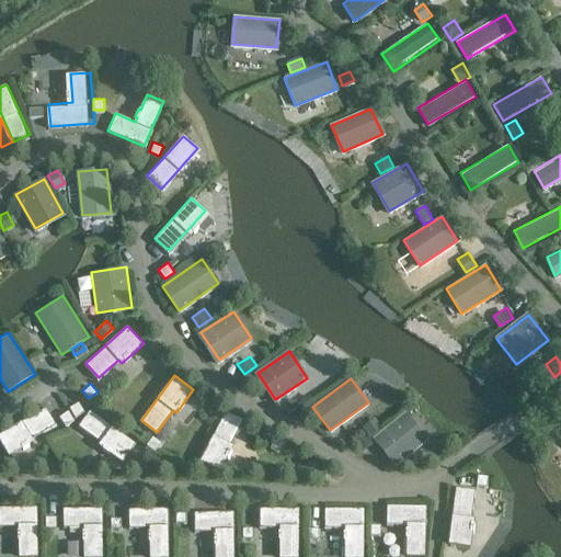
[(315,400),(309,391),(296,401),(302,410),(315,400)]
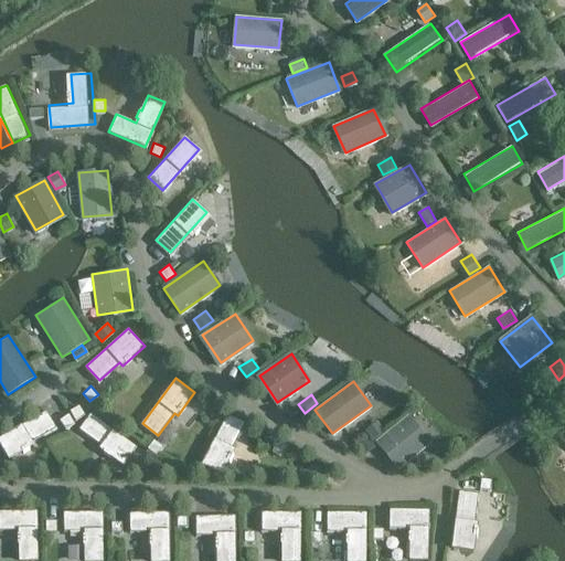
[(85,412),(80,403),(70,409),(75,419),(85,412)]
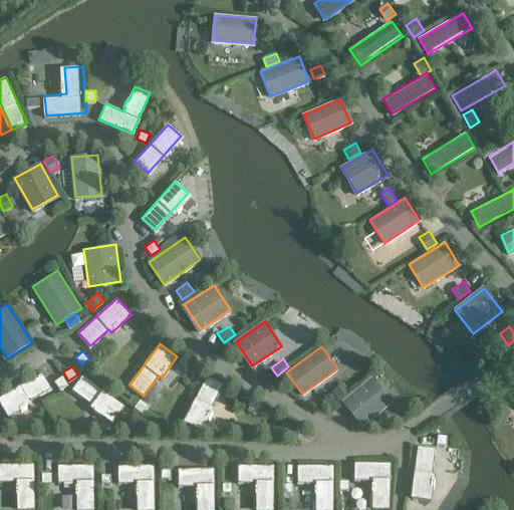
[(42,372),(0,395),(0,402),(7,416),(31,403),(29,400),(50,388),(42,372)]
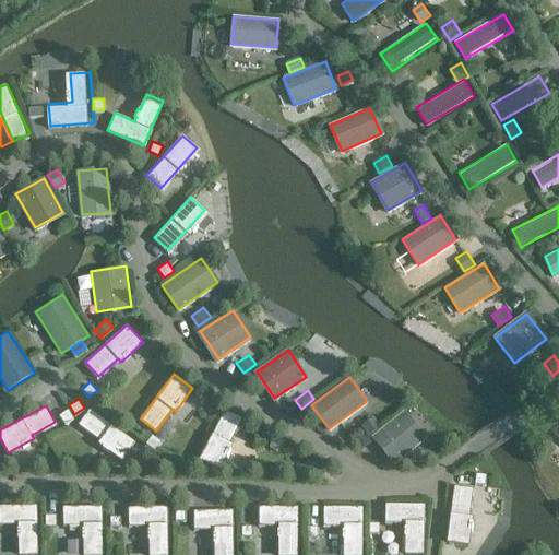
[(73,416),(68,408),(59,413),(63,422),(73,416)]
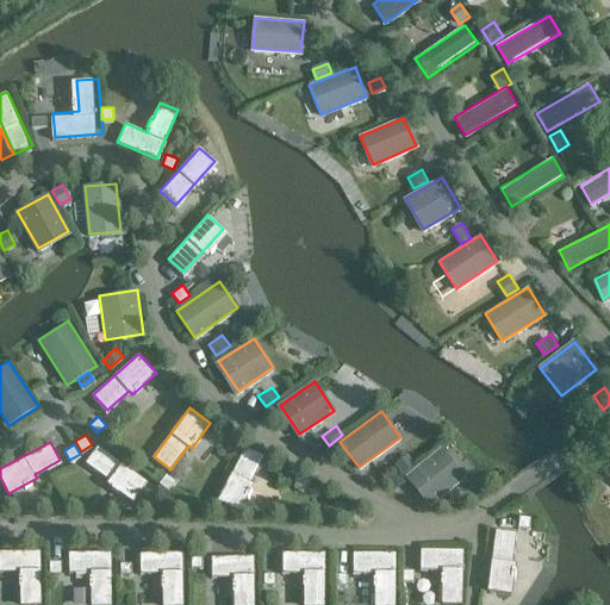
[(246,446),(219,500),(242,511),(256,482),(251,481),(265,455),(246,446)]
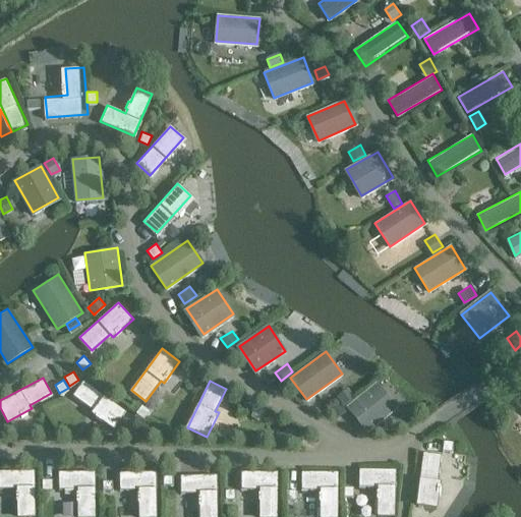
[(111,431),(125,413),(84,382),(73,396),(93,411),(91,414),(111,431)]
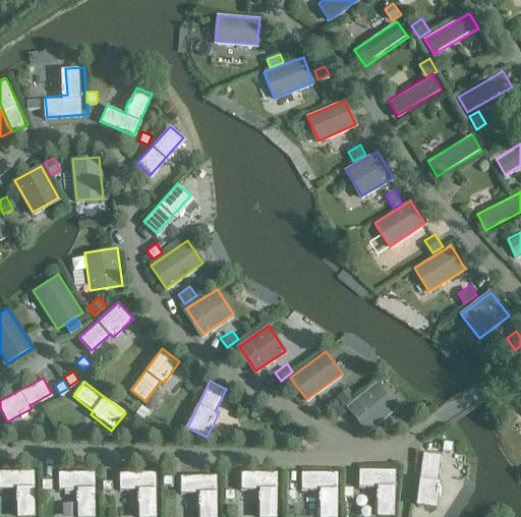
[(377,383),(348,406),(367,429),(396,407),(377,383)]
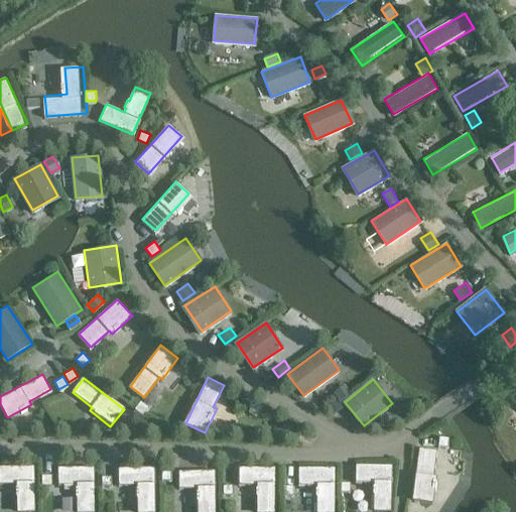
[(334,391),(341,400),(351,392),(344,383),(334,391)]
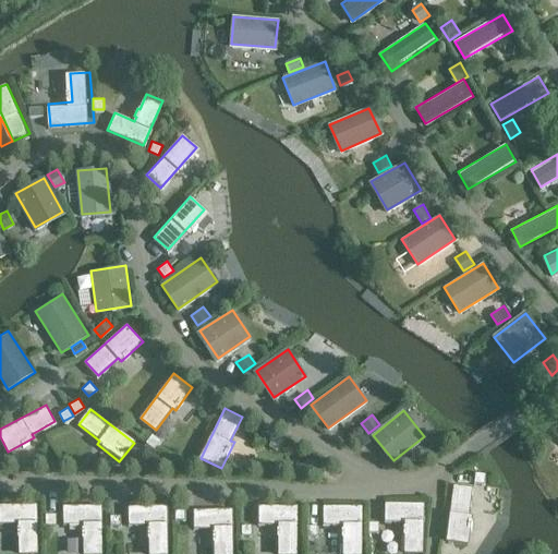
[(358,448),(370,440),(364,430),(351,438),(358,448)]
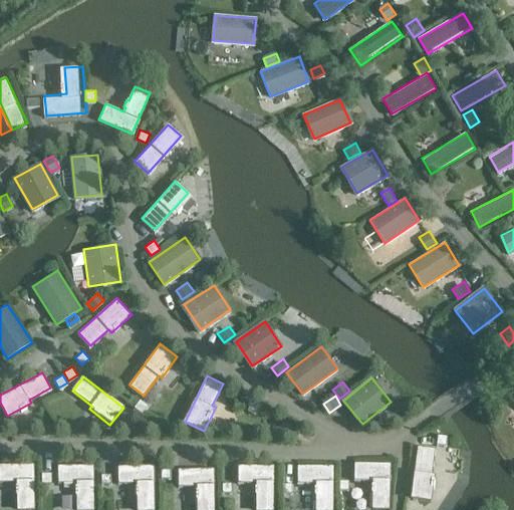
[(141,398),(135,405),(142,412),(149,404),(141,398)]
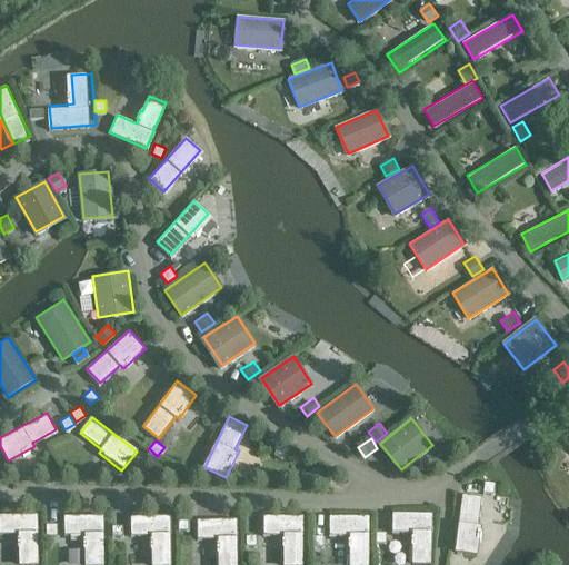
[(275,450),(285,456),(290,446),(280,440),(275,450)]
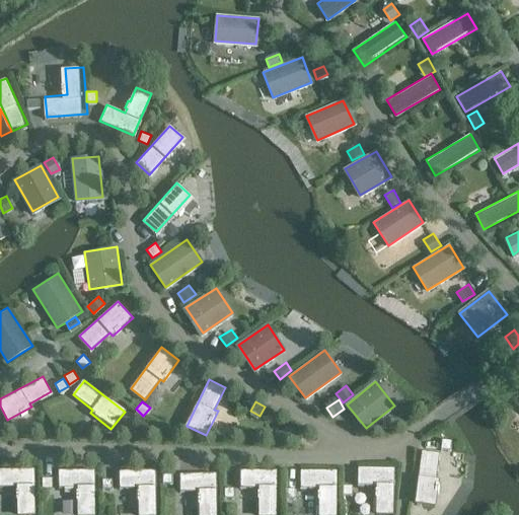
[(442,438),(441,448),(450,449),(452,439),(442,438)]
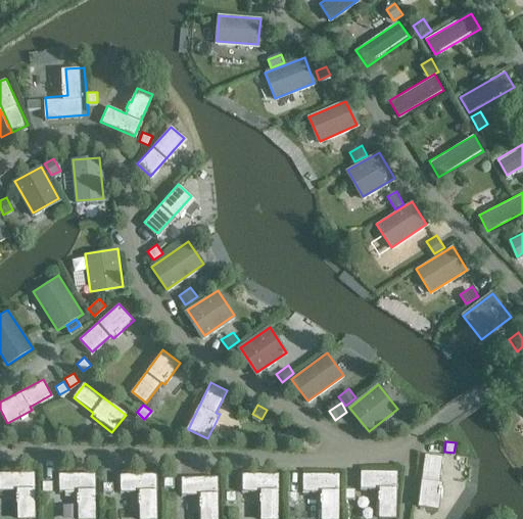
[(425,454),(418,506),(436,508),(442,457),(425,454)]
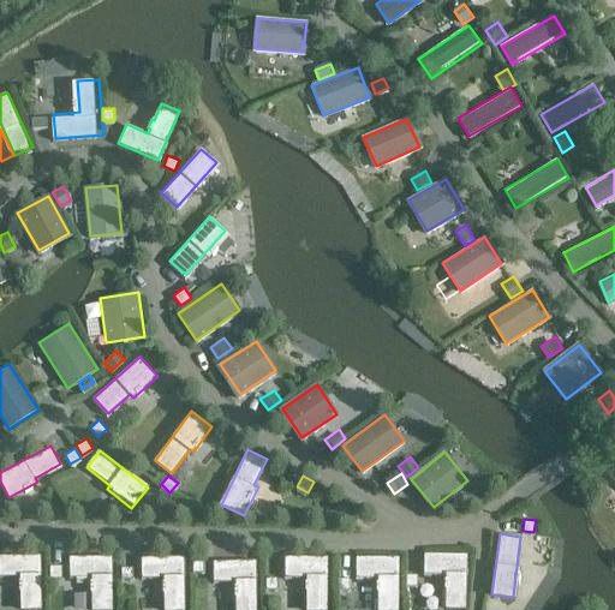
[(469,552),(428,552),(424,552),(424,575),(427,575),(448,575),(448,580),(446,580),(446,587),(448,587),(447,606),(467,606),(469,552)]
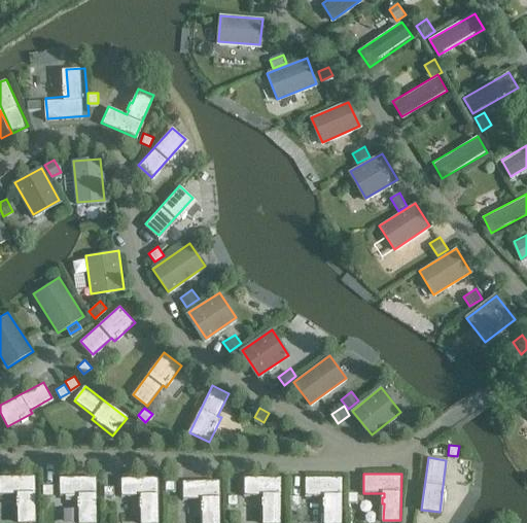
[(35,475),(0,475),(0,491),(18,491),(18,492),(18,496),(16,496),(16,506),(18,506),(18,521),(36,521),(35,491),(35,490),(35,475)]
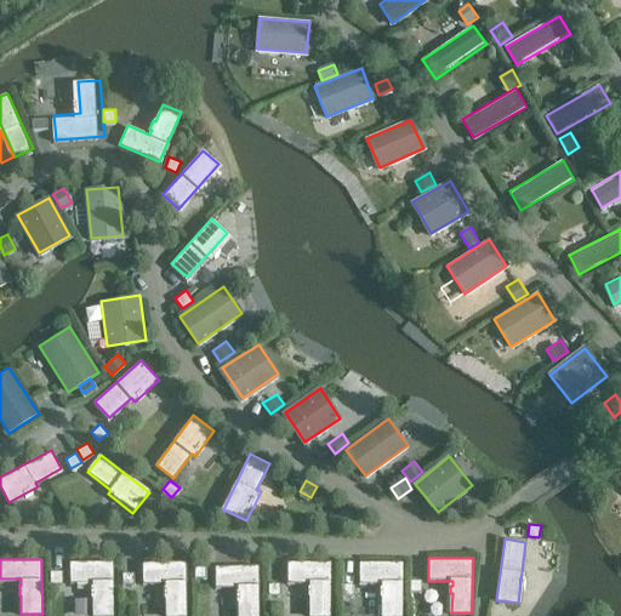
[(114,560),(70,560),(70,580),(92,580),(92,586),(91,586),(91,597),(92,597),(92,615),(114,615),(114,579),(114,560)]
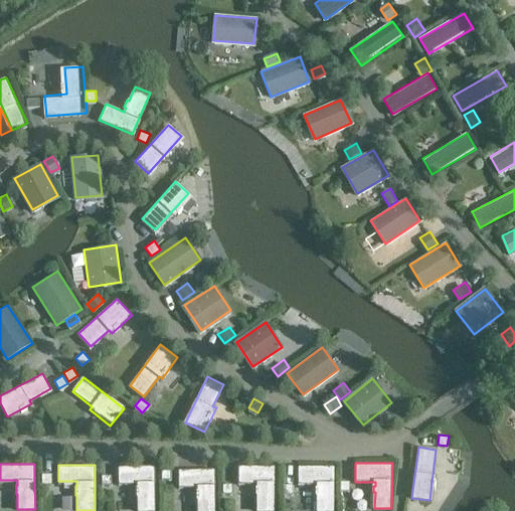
[(275,466),(238,465),(238,474),(238,482),(256,482),(256,486),(255,486),(255,494),(256,494),(256,510),(274,510),(275,481),(275,466)]
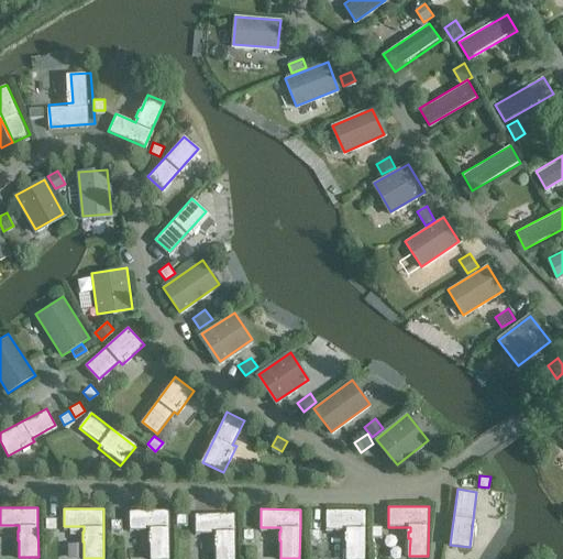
[(168,510),(130,510),(130,513),(130,528),(150,527),(150,528),(150,533),(148,533),(148,543),(151,543),(150,558),(169,558),(169,526),(168,510)]
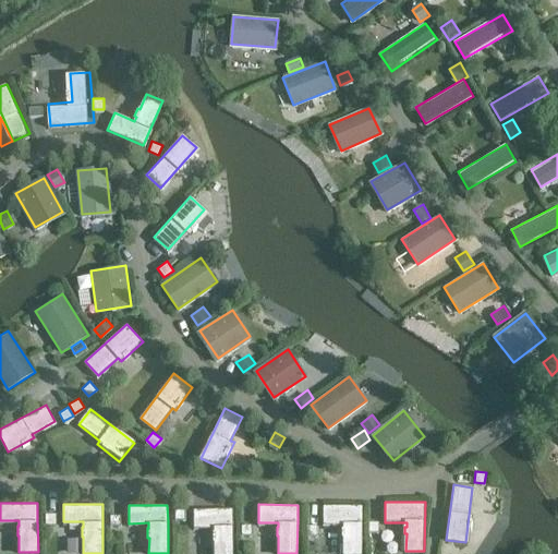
[(362,505),(324,505),(324,512),(323,524),(343,524),(343,528),(342,528),(341,538),(343,537),(342,553),(361,553),(362,522),(362,521),(362,505)]
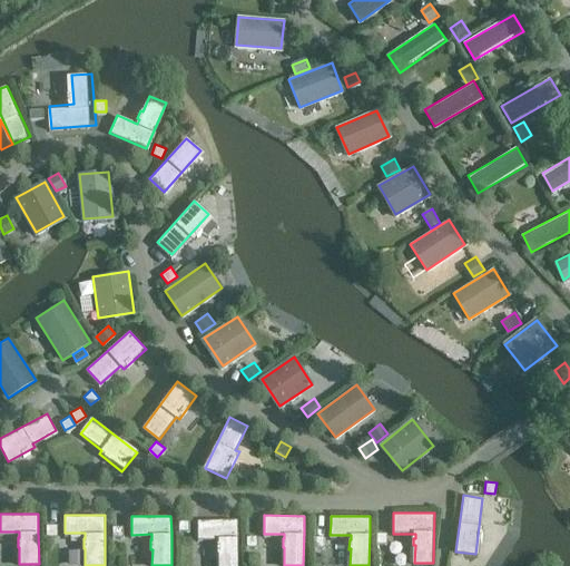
[(178,519),(179,529),(189,529),(189,519),(178,519)]
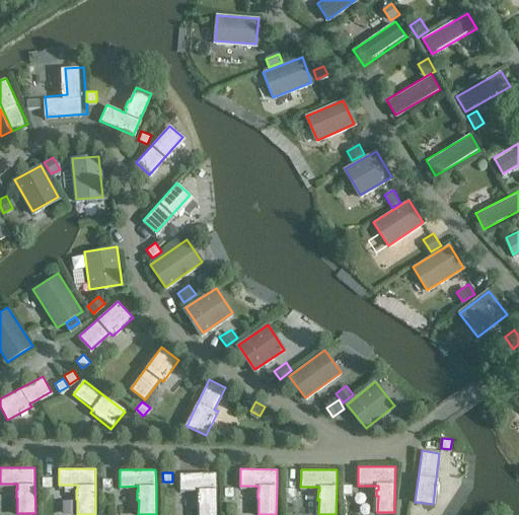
[(216,472),(180,472),(180,489),(199,489),(199,494),(198,494),(198,503),(200,503),(199,514),(216,514),(216,489),(216,488),(216,472)]
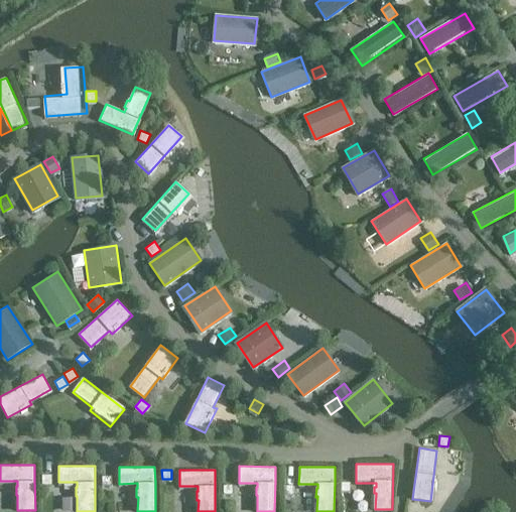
[(52,484),(52,474),(41,474),(41,484),(52,484)]
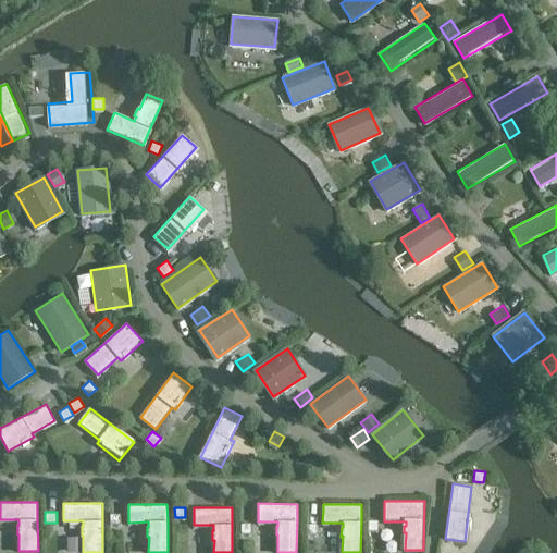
[(120,523),(120,513),(110,513),(110,523),(120,523)]
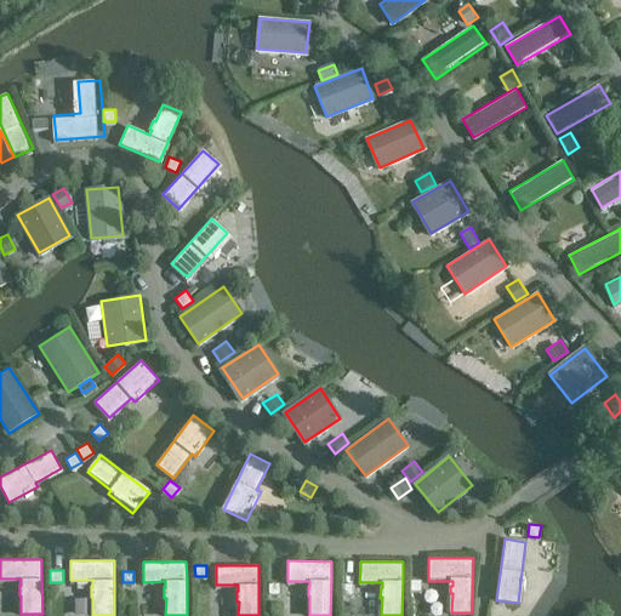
[(410,591),(416,591),(422,591),(422,579),(417,579),(410,579),(410,591)]
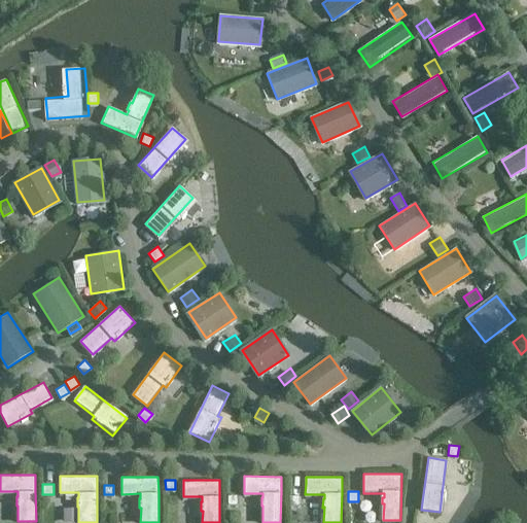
[(229,502),(238,502),(238,493),(229,493),(229,502)]
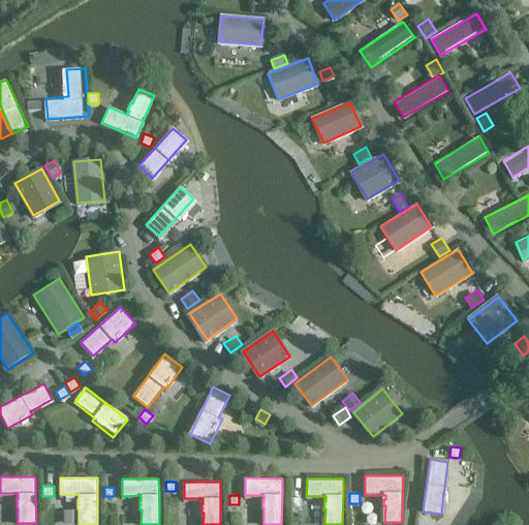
[(291,505),(301,505),(301,496),(291,496),(291,505)]
